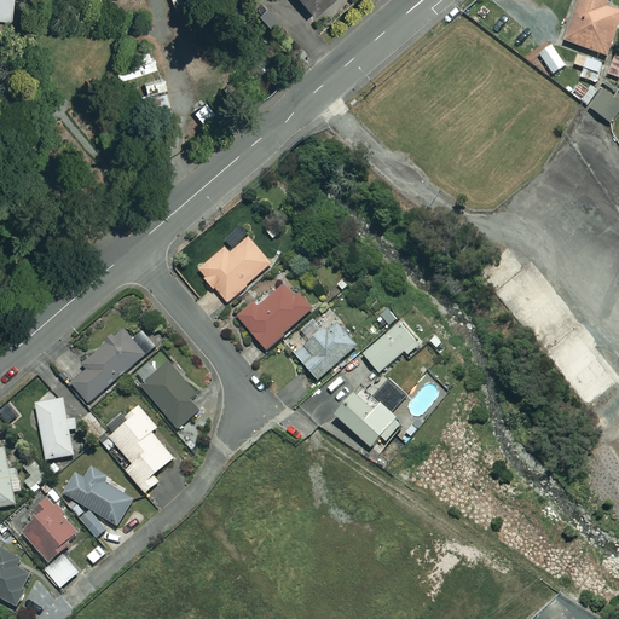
[(0,0),(0,17),(10,18),(11,0),(0,0)]
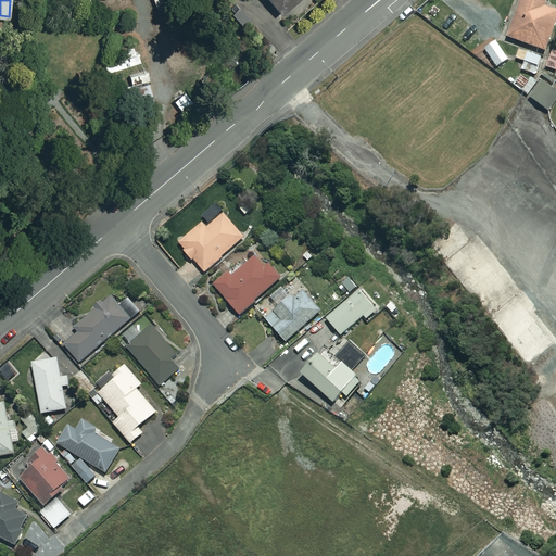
[(269,0),(280,11),(292,0),(269,0)]
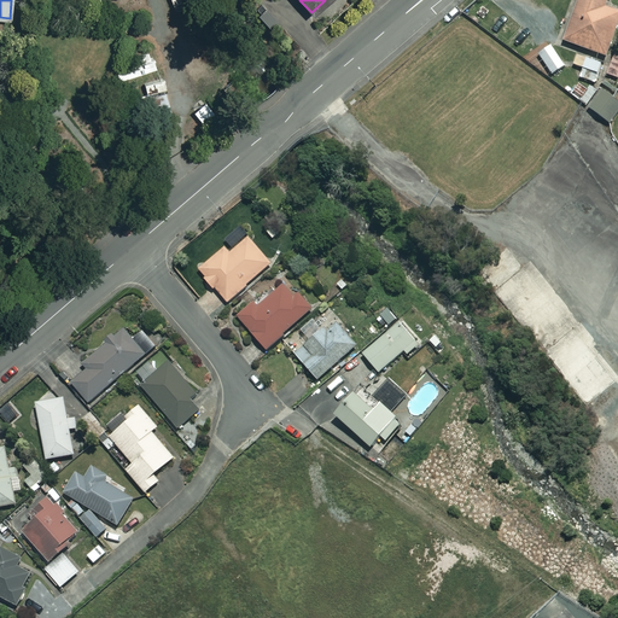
[(607,0),(606,0),(578,0),(564,41),(607,57),(617,27),(617,10),(606,6),(607,0)]
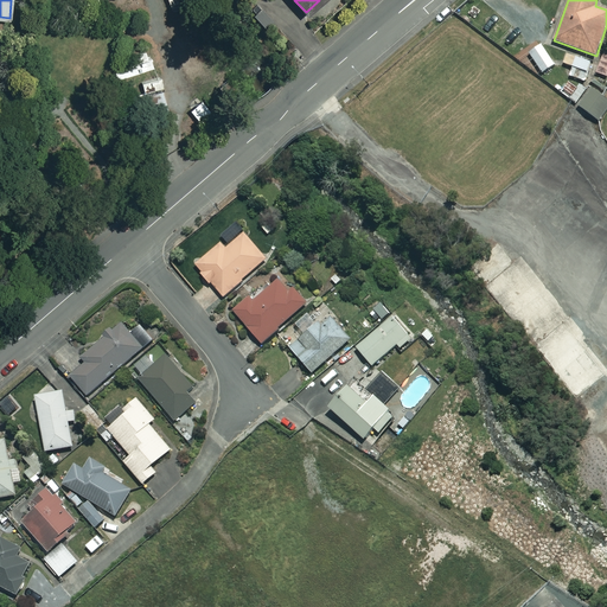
[(555,65),(541,44),(529,53),(543,74),(555,65)]
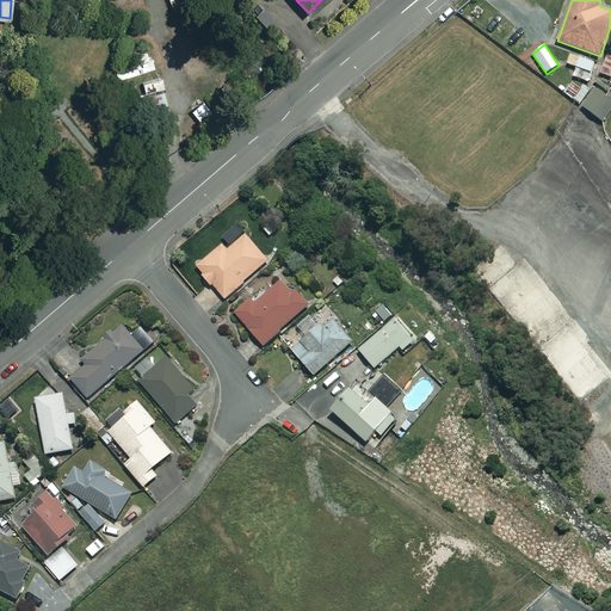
[(115,67),(117,76),(154,65),(152,55),(148,55),(146,50),(136,53),(139,60),(115,67)]
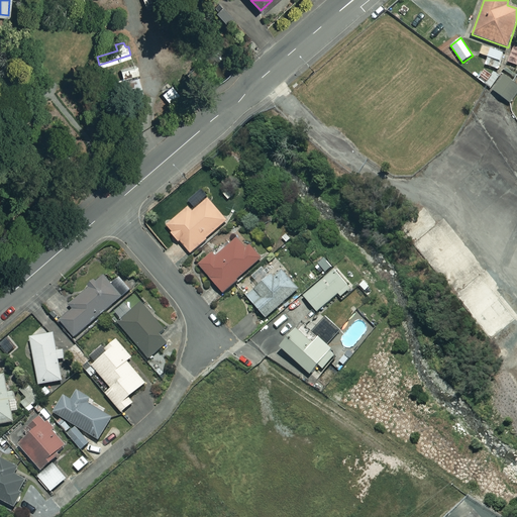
[(505,53),(484,44),(480,55),(489,58),(486,65),(499,70),(505,53)]
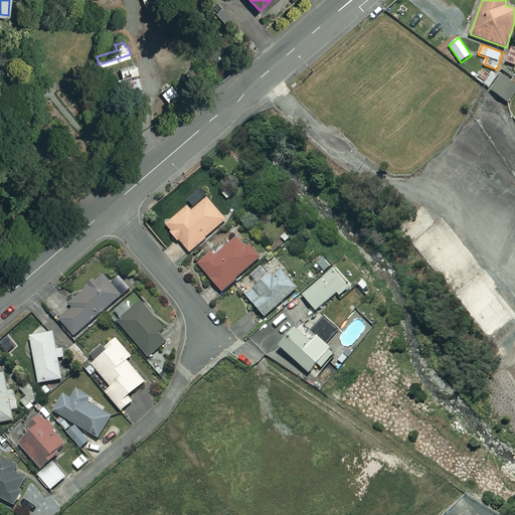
[(120,68),(121,75),(138,71),(136,64),(120,68)]
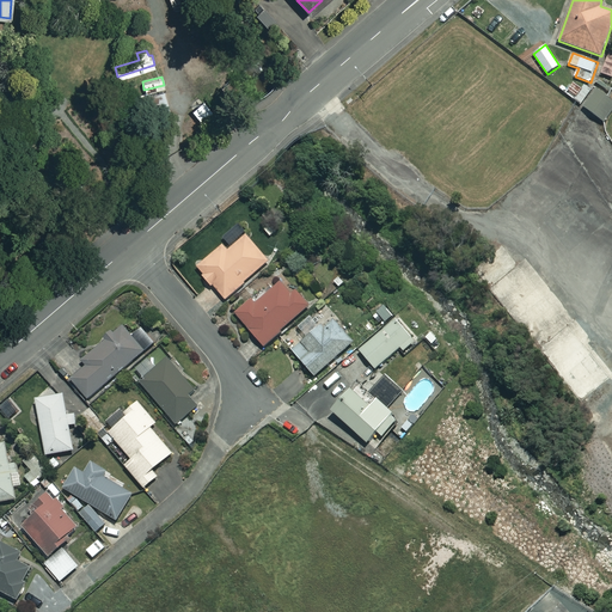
[(152,108),(166,103),(163,87),(147,92),(152,108)]
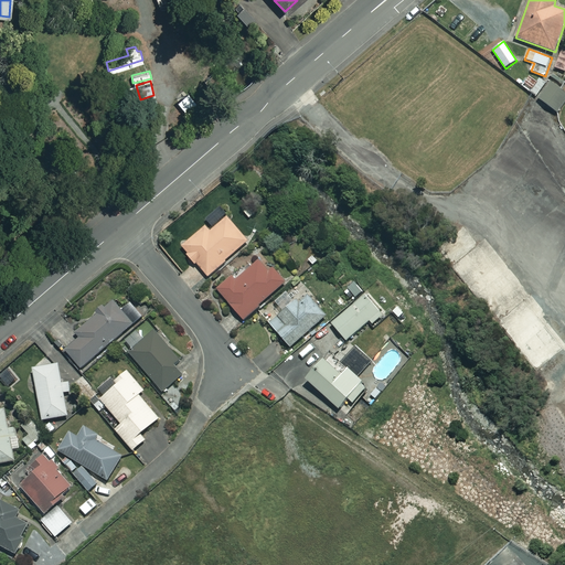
[(564,100),(564,93),(550,82),(537,98),(557,113),(564,100)]
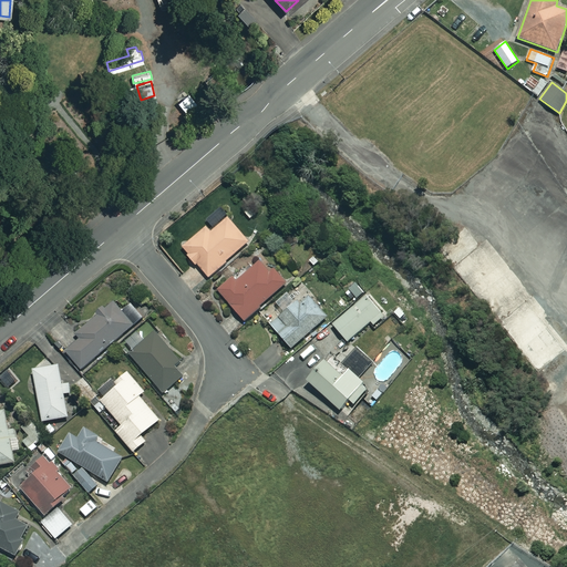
[(197,104),(187,92),(177,101),(186,112),(197,104)]
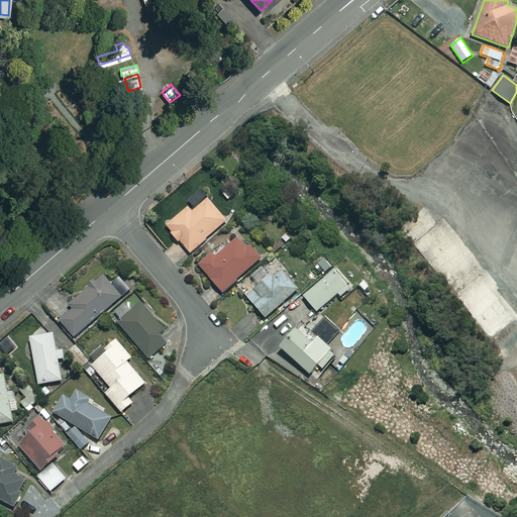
[(515,180),(504,165),(482,181),(494,196),(515,180)]
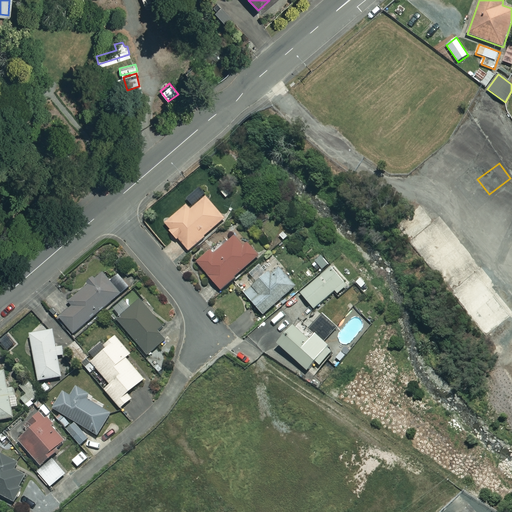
[(225,218),(205,196),(191,209),(186,204),(164,224),(188,251),(225,218)]
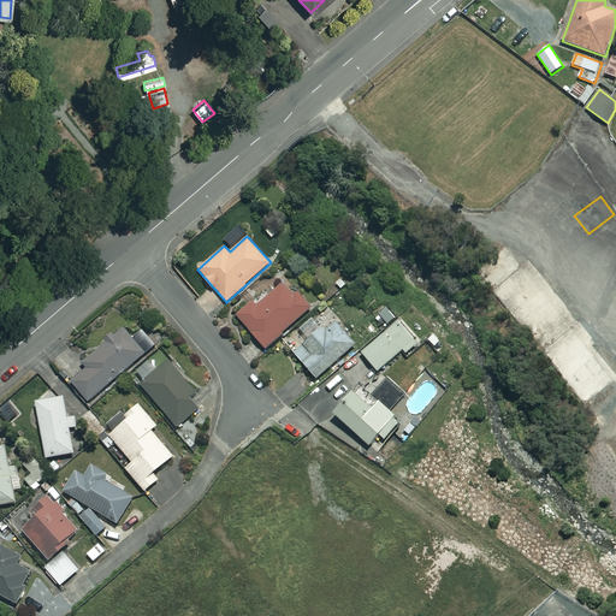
[(311,308),(286,280),(259,306),(254,300),(237,315),(266,348),(311,308)]
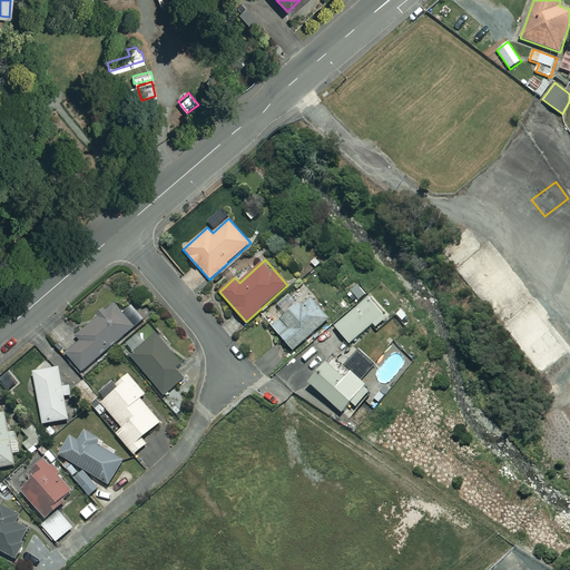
[(301,306),(291,295),(277,306),(283,313),(269,324),(293,351),(330,320),(311,297),(301,306)]
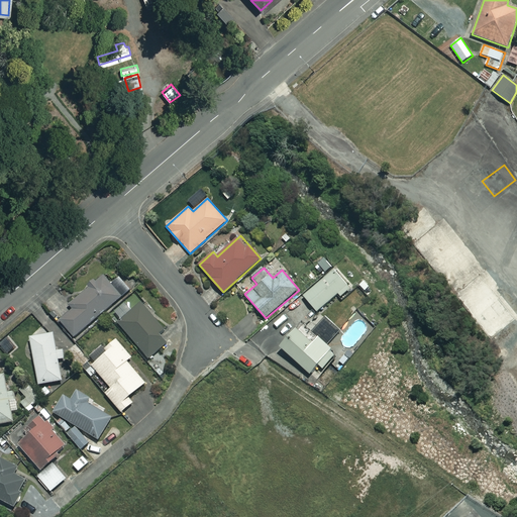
[(347,286),(334,270),(303,295),(317,312),(347,286)]
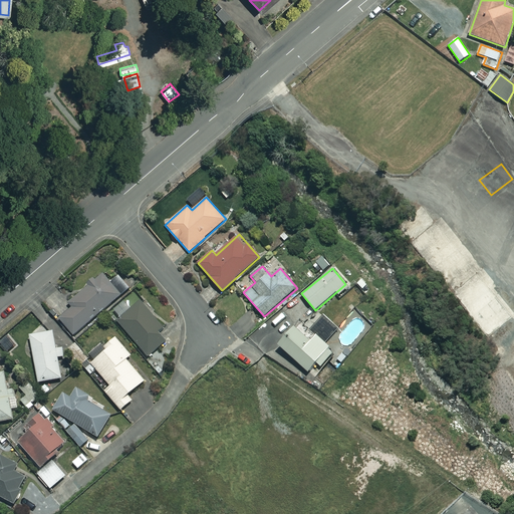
[(121,295),(103,274),(69,303),(72,307),(59,317),(74,335),(121,295)]
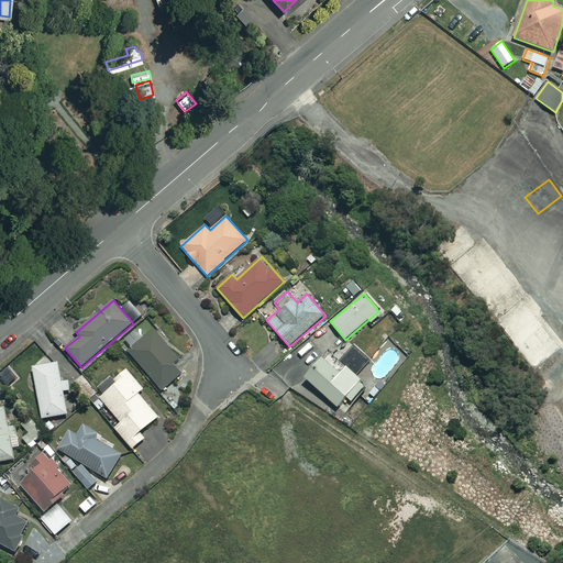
[(180,359),(156,330),(130,352),(163,390),(183,375),(174,365),(180,359)]
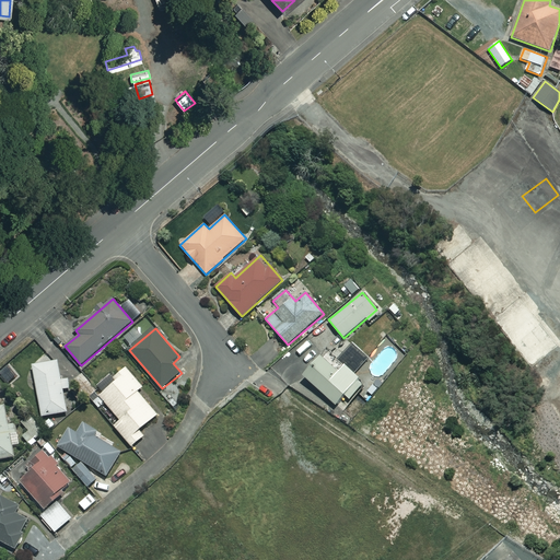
[(340,373),(323,357),(304,377),(336,406),(346,396),(351,400),(365,385),(346,368),(340,373)]
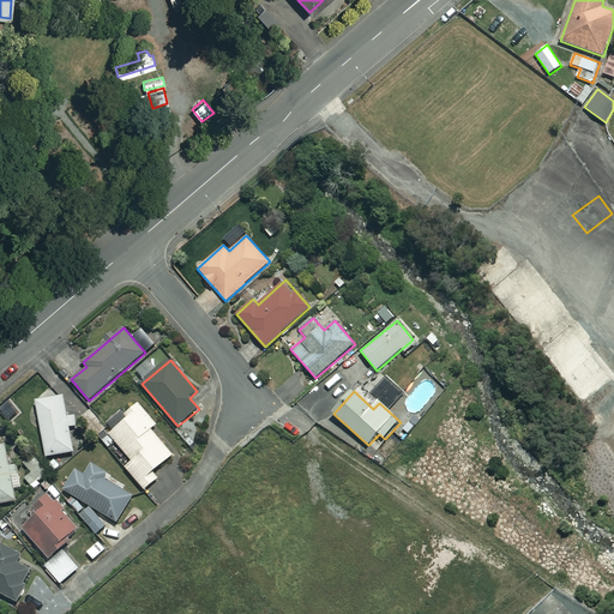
[(74,452),(64,396),(36,401),(47,457),(74,452)]
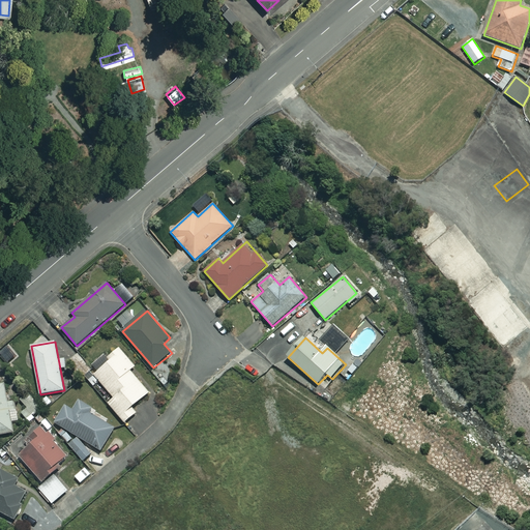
[(136,366),(119,348),(108,358),(105,355),(92,366),(98,373),(88,380),(94,387),(100,382),(115,399),(109,404),(125,422),(137,413),(133,407),(149,392),(130,371),(136,366)]
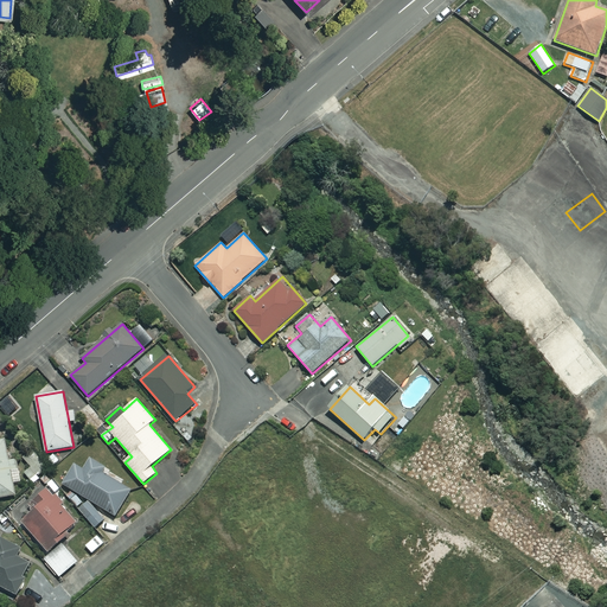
[(0,498),(16,496),(6,440),(0,441),(0,498)]
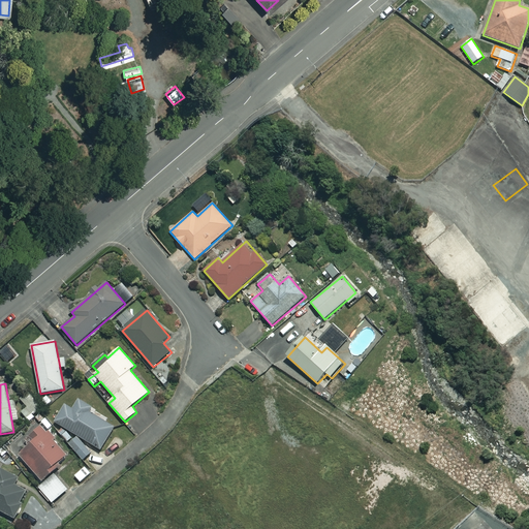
[(116,428),(74,402),(70,409),(66,407),(57,423),(101,450),(116,428)]
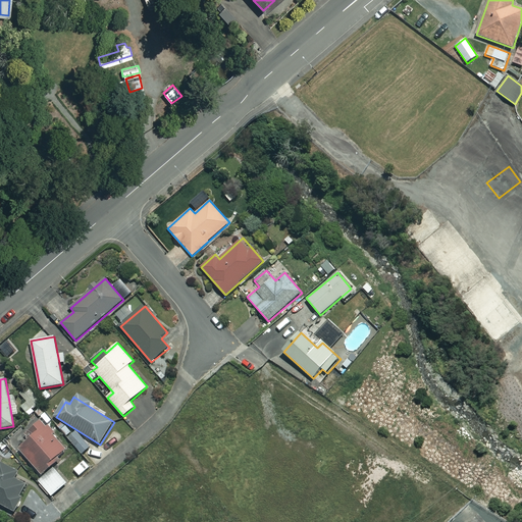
[(41,475),(68,450),(40,419),(23,433),(30,439),(18,450),(41,475)]
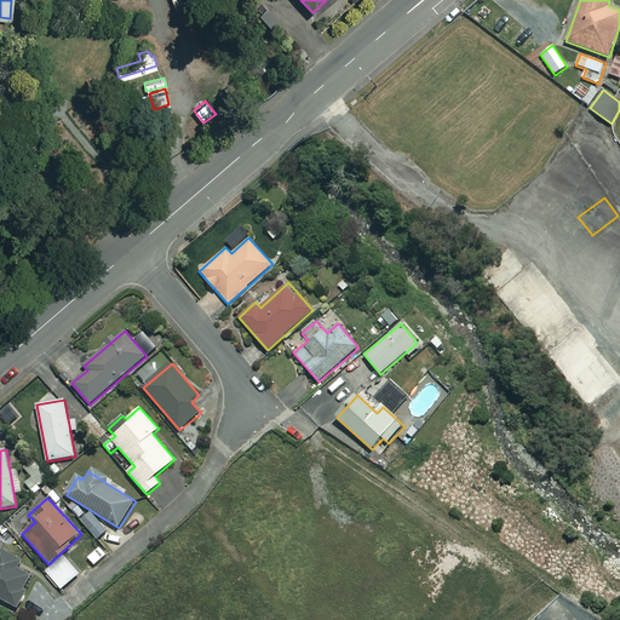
[(107,532),(92,512),(80,522),(96,540),(107,532)]
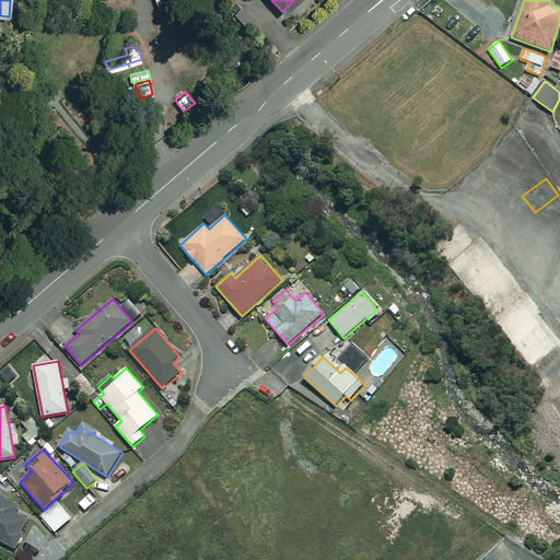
[(34,515),(0,496),(0,540),(15,549),(34,515)]
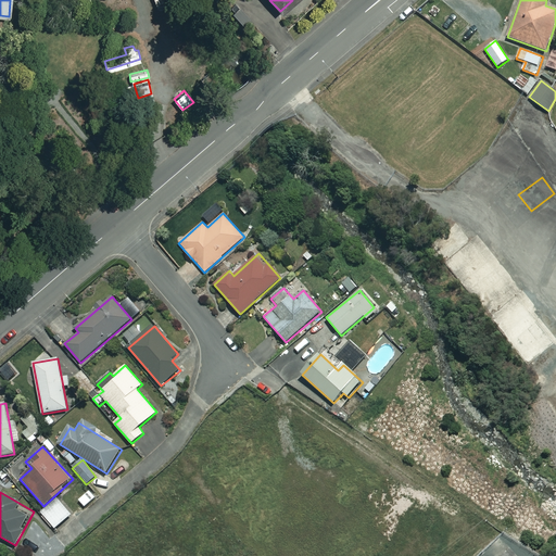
[(72,515),(58,500),(41,514),(55,529),(72,515)]
